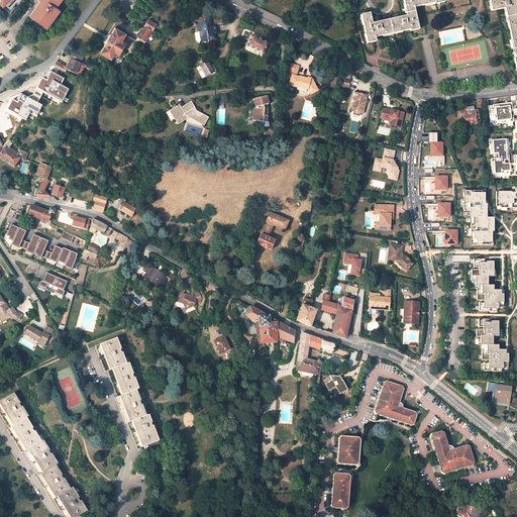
[(0,0),(0,4),(2,7),(3,6),(10,12),(18,0),(0,0)]
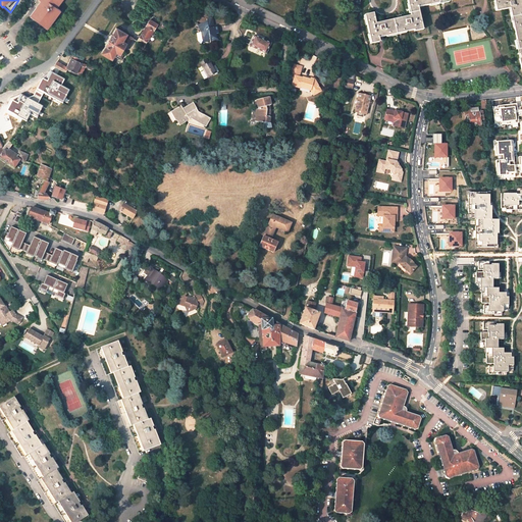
[(61,0),(39,0),(41,1),(31,16),(47,29),(60,10),(57,7),(61,0)]
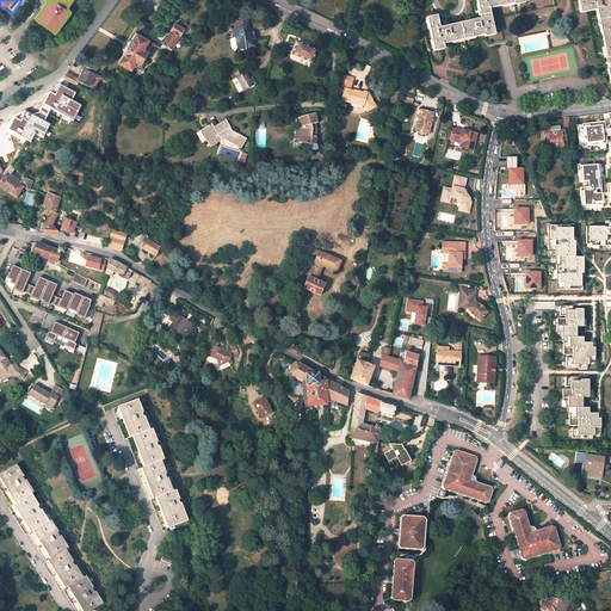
[(476,0),(479,10),(482,8),(483,14),(480,16),(481,19),(439,28),(437,16),(431,18),(432,23),(429,24),(433,45),(437,44),(438,50),(444,49),(443,44),(460,41),(460,37),(464,36),(469,35),(470,38),(485,35),(486,37),(487,36),(491,36),(489,30),(494,29),(489,8),(508,5),(507,1),(511,0),(518,0),(519,2),(529,0),(476,0)]
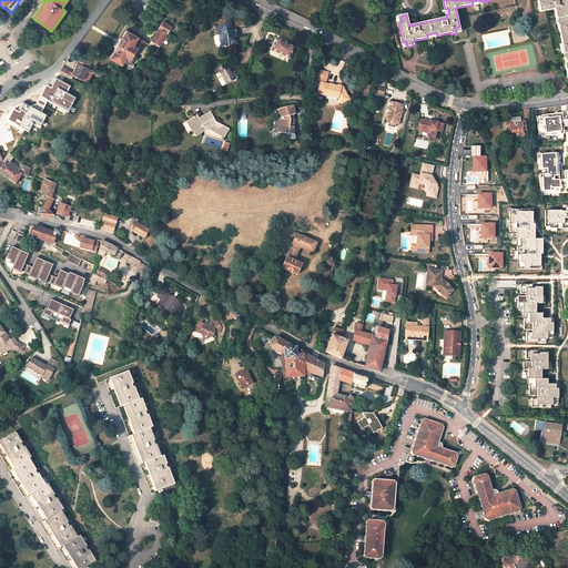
[(478,38),(475,21),(539,7),(537,0),(492,0),(483,2),(477,3),(473,4),(455,8),(459,27),(459,32),(456,33),(453,33),(455,43),(478,38)]
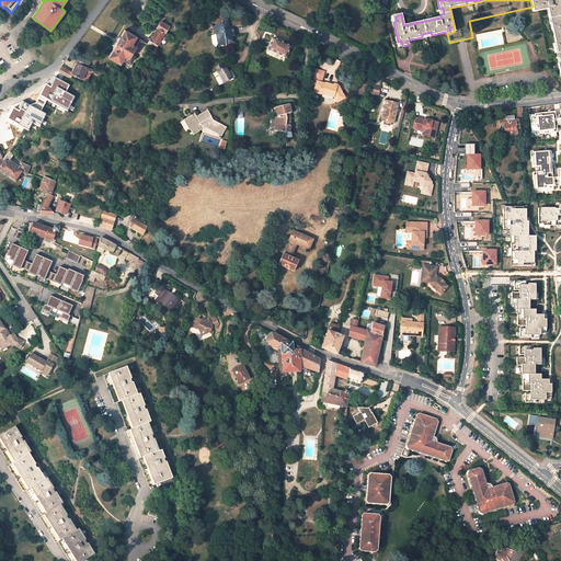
[(560,0),(530,0),(533,7),(536,6),(537,11),(548,9),(557,48),(560,48),(560,53),(560,57),(558,58),(559,63),(558,64),(560,73),(560,72),(560,0)]
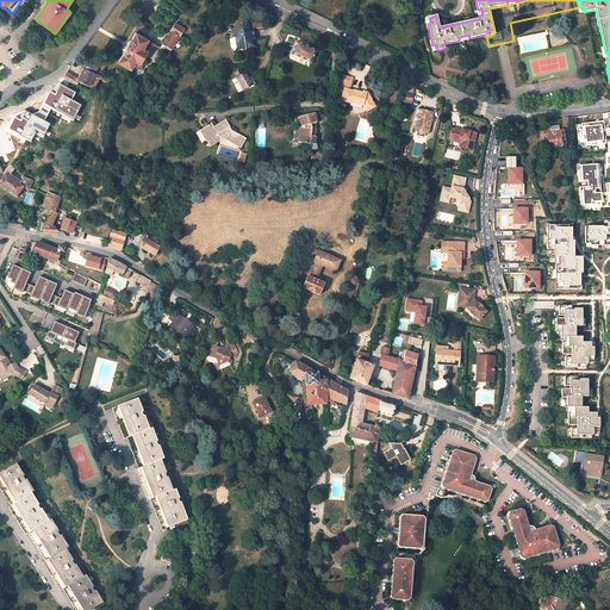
[(250,32),(248,22),(242,23),(242,27),(234,29),(235,38),(236,38),(237,48),(246,47),(247,50),(254,49),(253,39),(255,39),(254,31),(250,32)]
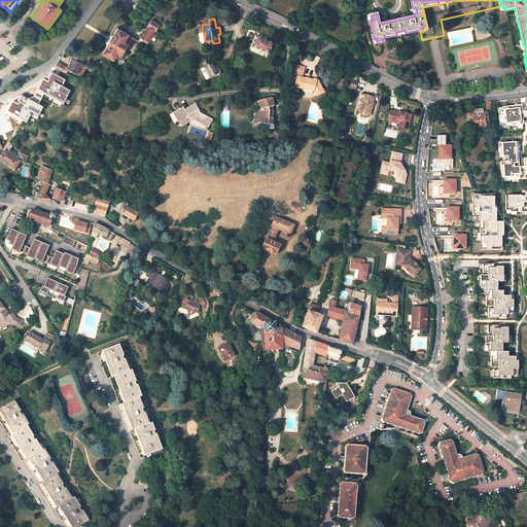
[(159,24),(152,20),(140,40),(147,44),(159,24)]
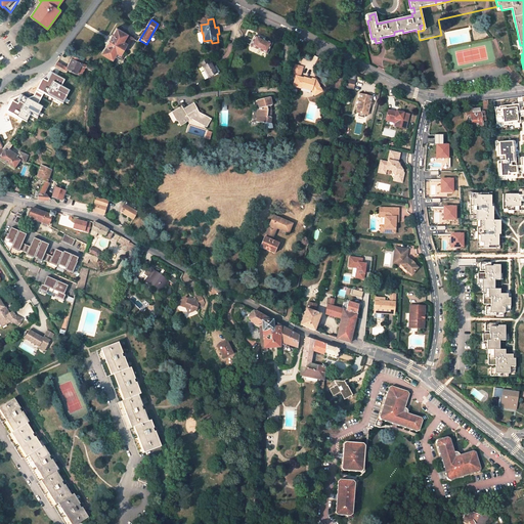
[(127,34),(117,28),(113,34),(105,46),(105,47),(102,52),(113,58),(115,54),(117,55),(118,53),(120,54),(127,43),(129,45),(133,38),(127,35),(127,34)]
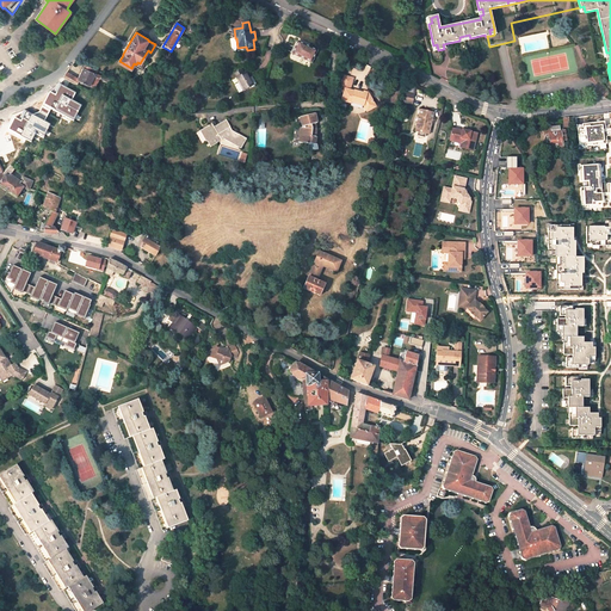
[(312,62),(318,50),(298,42),(294,54),(312,62)]
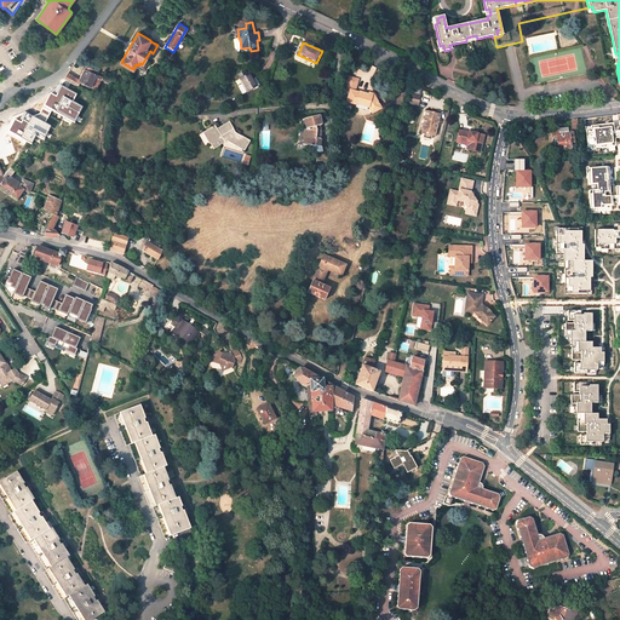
[(103,81),(109,84),(112,78),(86,65),(80,79),(79,81),(80,81),(97,90),(102,79),(104,80),(103,81)]
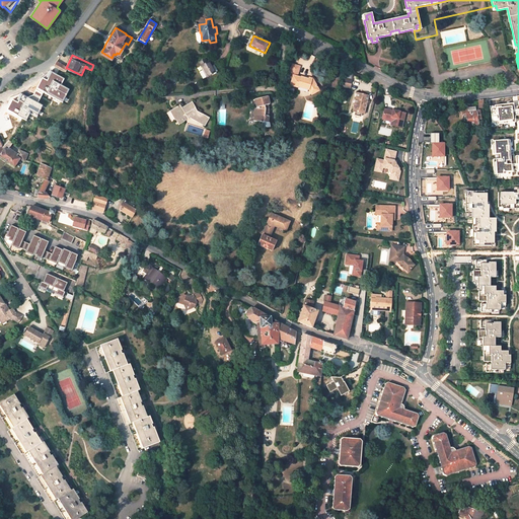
[(215,73),(209,61),(207,62),(205,59),(199,62),(201,66),(208,77),(215,73)]
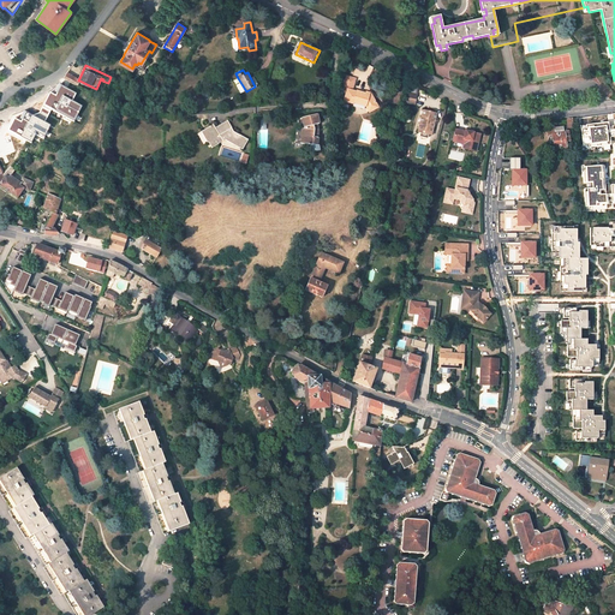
[(79,78),(69,72),(64,77),(77,84),(79,81),(78,81),(79,78)]
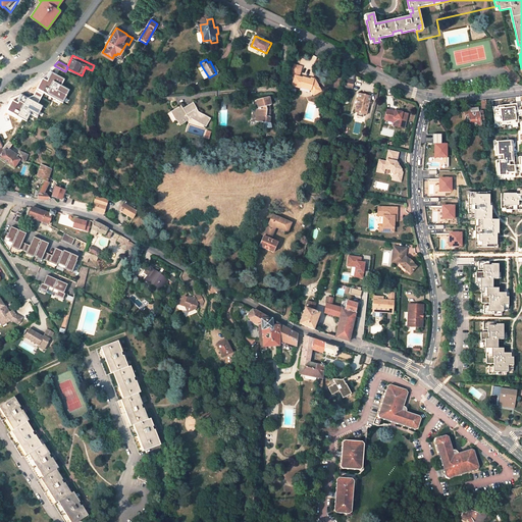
[(303,87),(313,90),(316,94),(323,91),(319,83),(316,82),(316,79),(313,77),(313,80),(311,79),(306,77),(305,77),(300,76),(301,75),(303,67),(295,65),(293,73),(294,73),(293,79),(296,79),(294,86),(303,88),(303,87)]
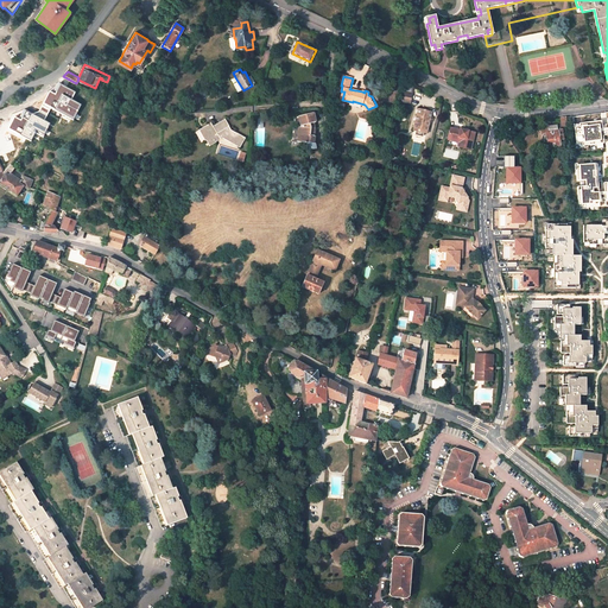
[(55,95),(50,92),(37,116),(26,111),(20,120),(14,118),(10,126),(17,131),(16,133),(31,141),(36,133),(43,137),(50,124),(44,121),(51,108),(74,120),(82,106),(71,100),(76,93),(61,84),(55,95)]
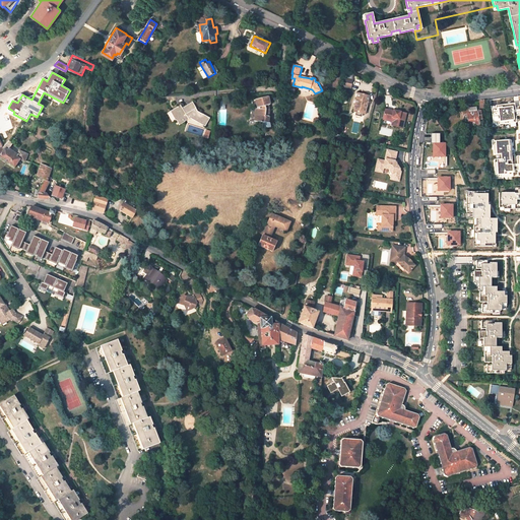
[(343,85),(349,87),(353,88),(354,80),(351,79),(345,78),(343,85)]
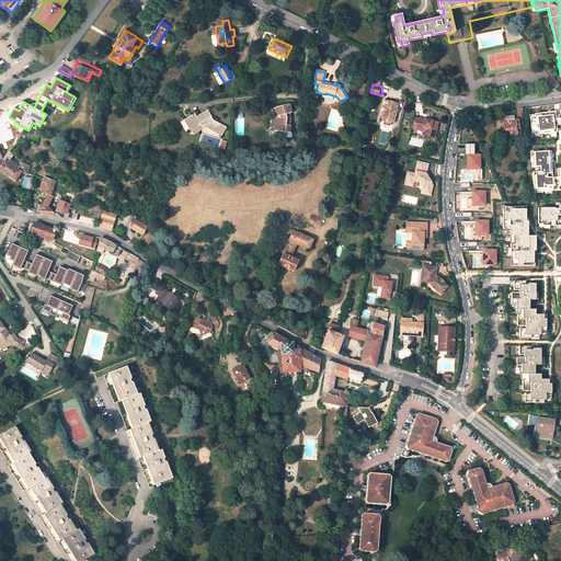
[(389,122),(391,123),(397,103),(385,100),(379,119),(382,121),(389,122)]
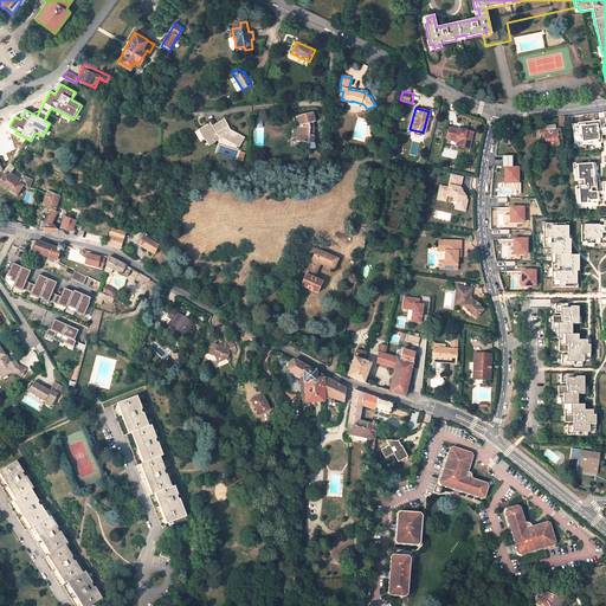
[(310,135),(310,122),(314,121),(315,121),(313,114),(304,116),(304,115),(297,116),(301,127),(298,127),(297,141),(308,142),(308,143),(305,143),(307,150),(316,149),(315,142),(314,142),(314,135),(310,135)]
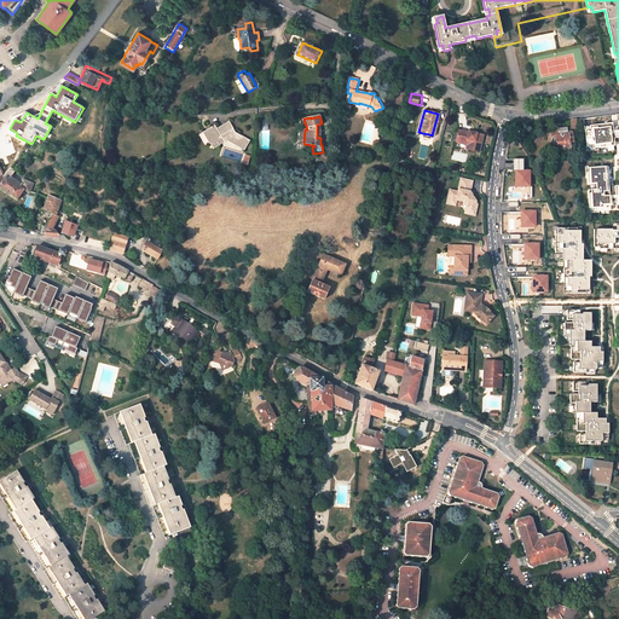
[(244,150),(249,140),(235,132),(230,122),(218,128),(215,126),(206,131),(212,142),(210,143),(214,149),(220,145),(220,144),(226,140),(244,150)]
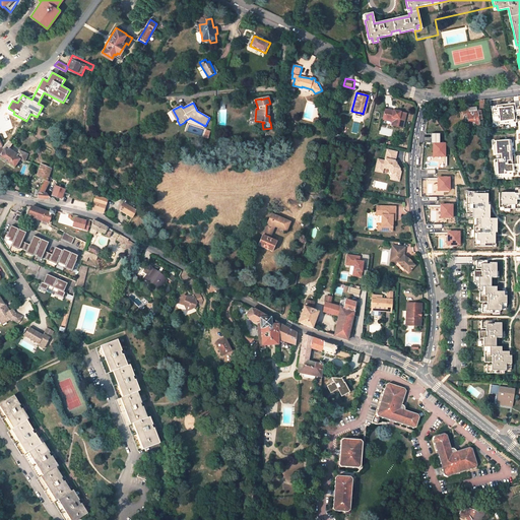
[(515,104),(496,106),(497,109),(492,110),(494,125),(517,123),(516,117),(519,116),(519,103),(519,104),(519,110),(518,110),(516,111),(515,104)]
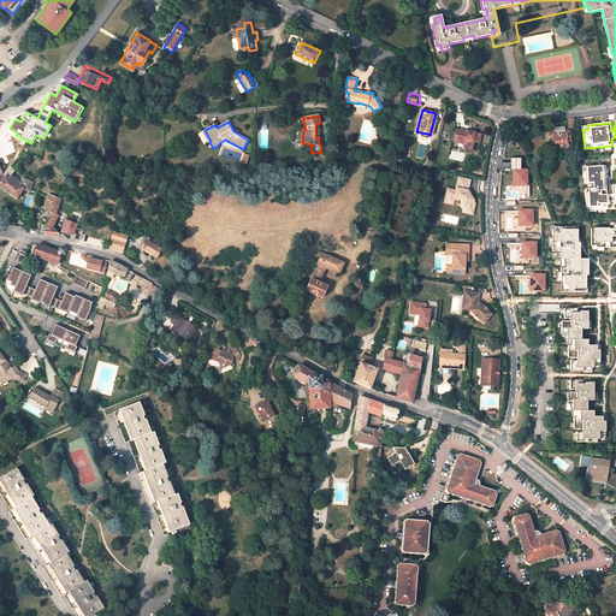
[(555,149),(572,147),(569,131),(566,131),(564,126),(554,128),(555,134),(554,134),(554,140),(551,140),(551,144),(555,144),(555,149)]
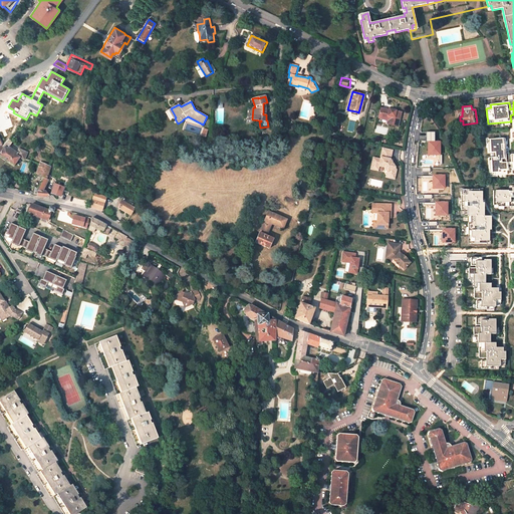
[(395,110),(395,112),(381,108),(378,117),(391,119),(390,121),(389,125),(398,127),(402,112),(395,110)]
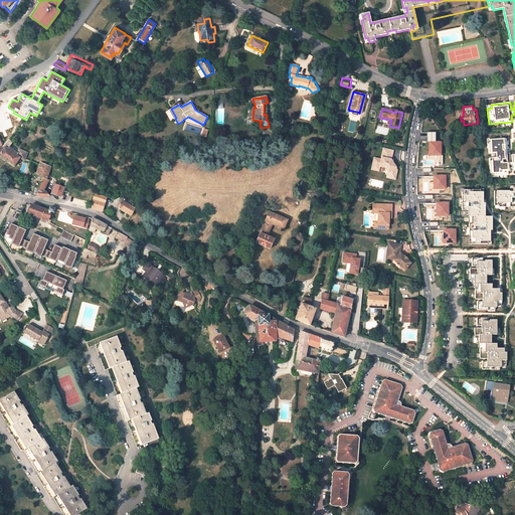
[(491,138),(510,137),(509,125),(490,127),(491,138)]
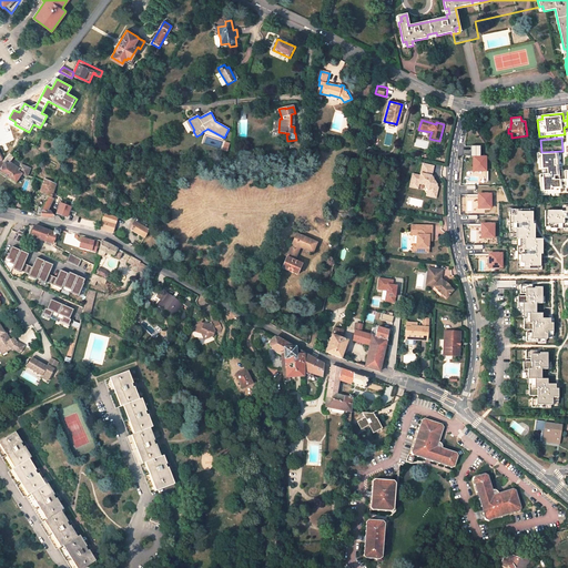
[(485,171),(485,158),(479,158),(479,146),(469,146),(469,158),(473,158),(472,171),(485,171)]
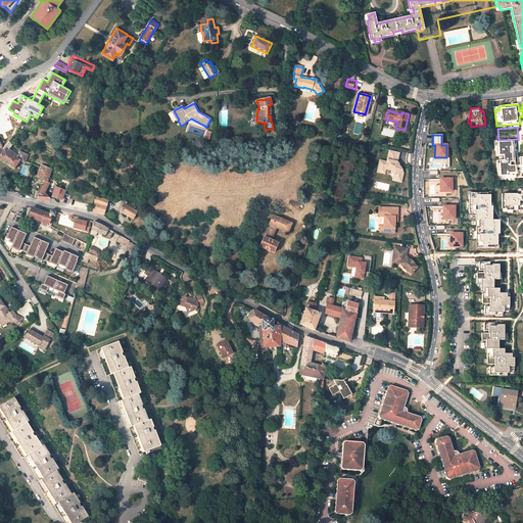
[(514,141),(498,142),(498,146),(496,146),(497,155),(504,155),(505,160),(497,160),(498,176),(504,176),(504,179),(516,178),(516,172),(521,171),(521,178),(522,177),(522,156),(520,157),(521,165),(516,165),(514,141)]
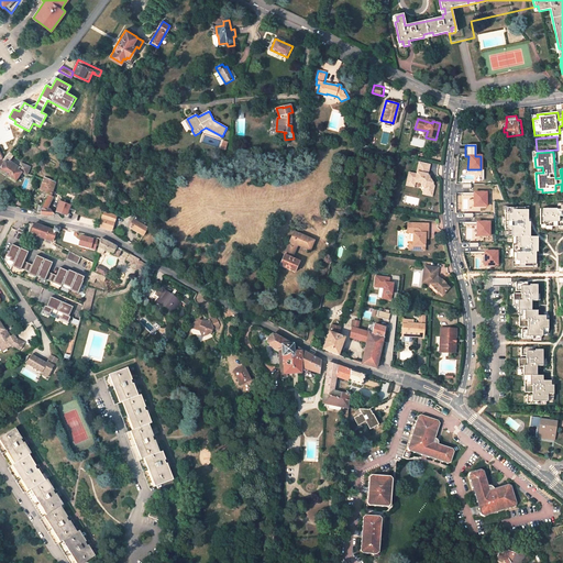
[(0,169),(0,170),(15,181),(21,173),(26,175),(30,167),(21,164),(19,168),(10,162),(4,158),(3,159),(0,153),(0,164),(2,166),(0,169)]
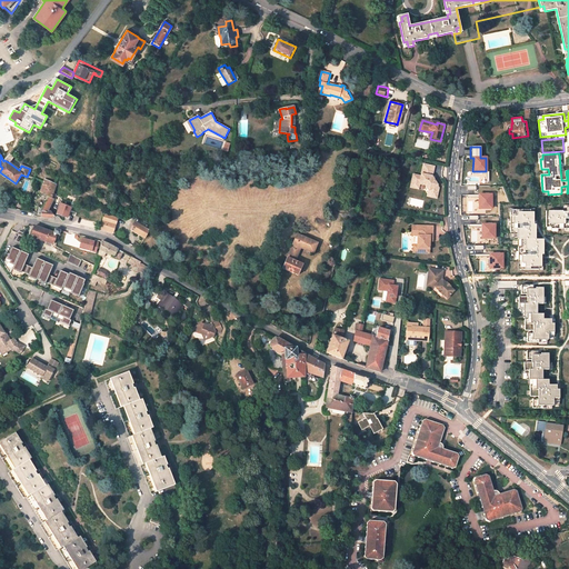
[(10,163),(15,157),(10,155),(5,160),(10,163)]
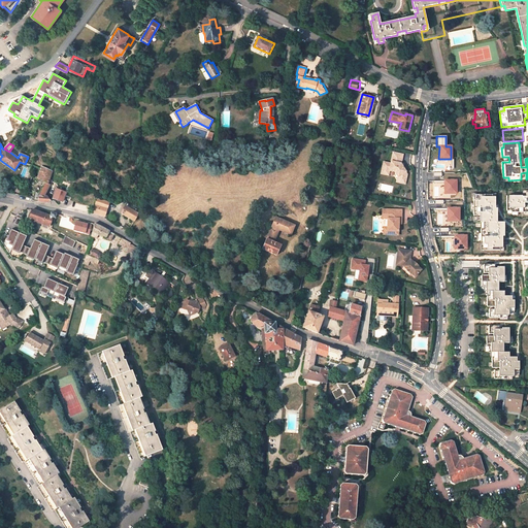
[(403,155),(393,153),(391,164),(387,163),(385,170),(390,171),(395,172),(398,177),(399,176),(400,178),(399,183),(405,184),(407,174),(403,167),(400,167),(401,164),(403,155)]
